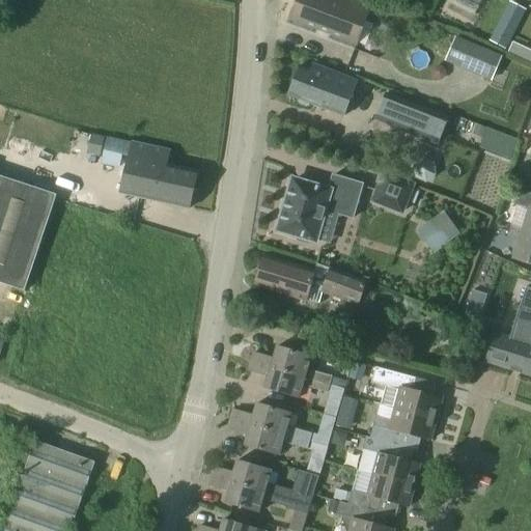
[(299,0),(291,20),(357,45),(371,5),(357,0),(299,0)]
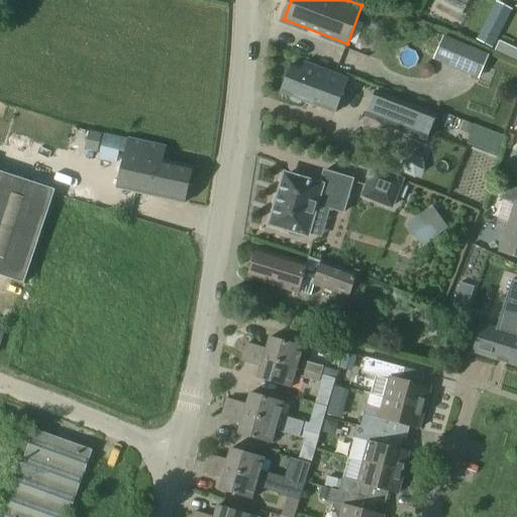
[(441,0),(441,1),(463,11),(469,0),(441,0)]
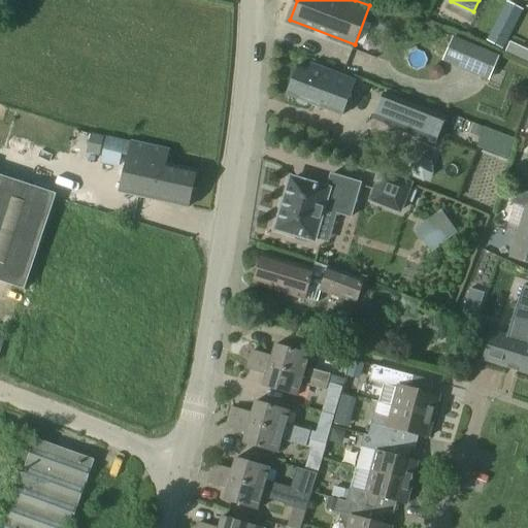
[(507,1),(492,31),(508,39),(524,9),(507,1)]
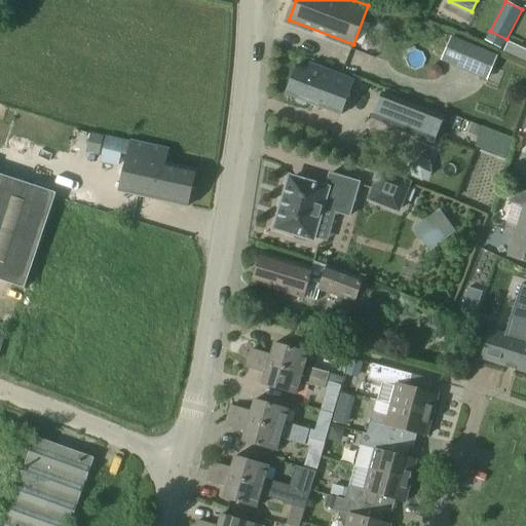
[(498,55),(451,36),(441,62),(488,81),(498,55)]
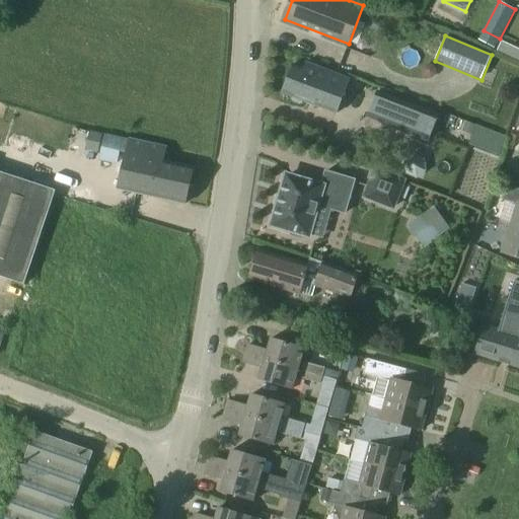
[(513,57),(518,46),(502,40),(498,50),(513,57)]
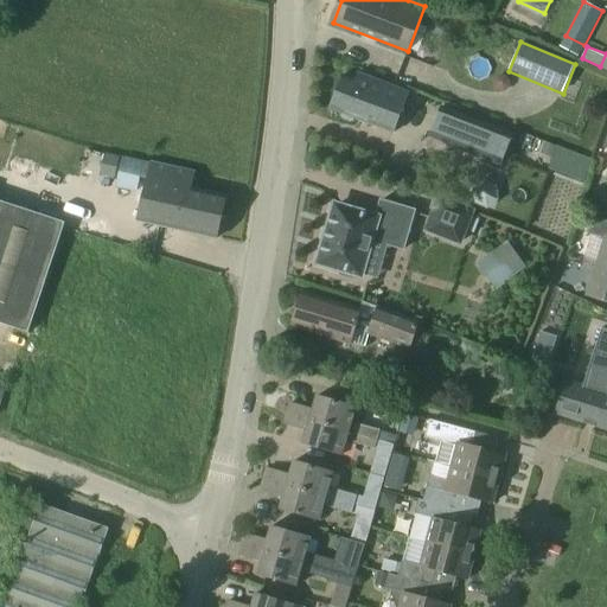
[(344,77),(331,109),(343,114),(342,116),(343,120),(351,123),(355,122),(356,119),(391,133),(407,93),(358,74),(356,81),(344,77)]
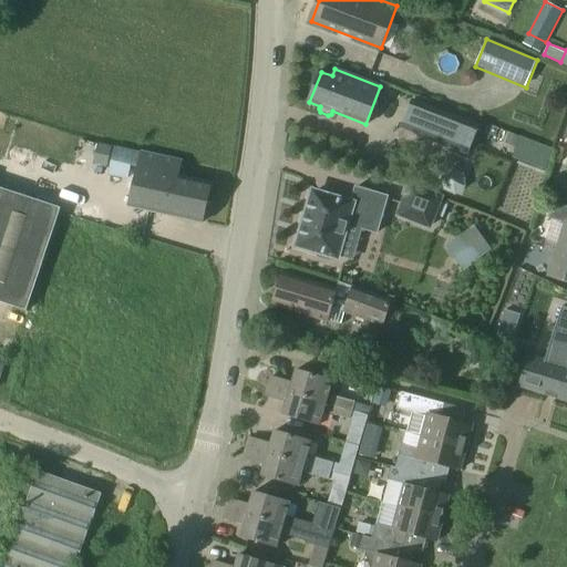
[(472,72),(466,71),(462,74),(462,80),(465,84),(471,85),(475,82),(476,76),(472,72)]
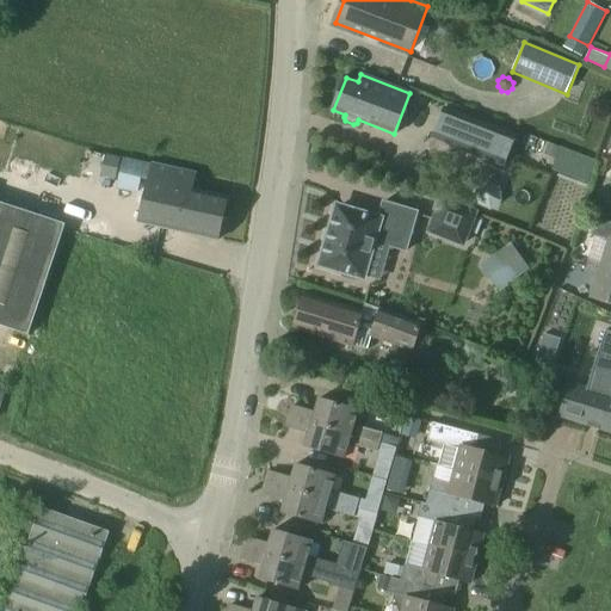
[(431,139),(503,166),(514,135),(444,106),(431,139)]
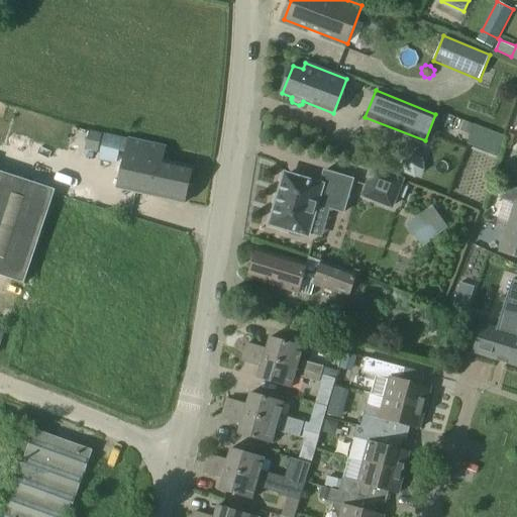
[(470,131),(473,122),(463,119),(460,127),(470,131)]
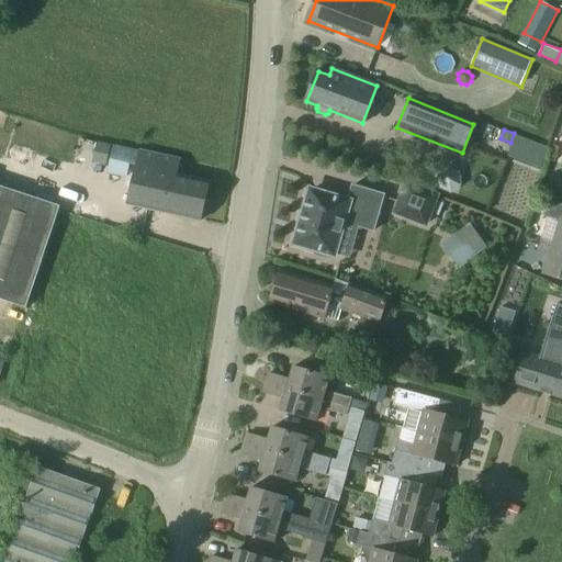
[(519,135),(510,156),(542,168),(551,147),(519,135)]
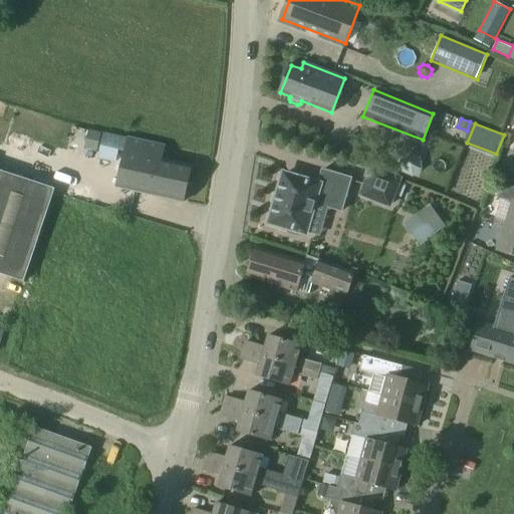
[(165,148),(103,134),(97,159),(122,165),(116,188),(184,203),(191,168),(162,161),(165,148)]
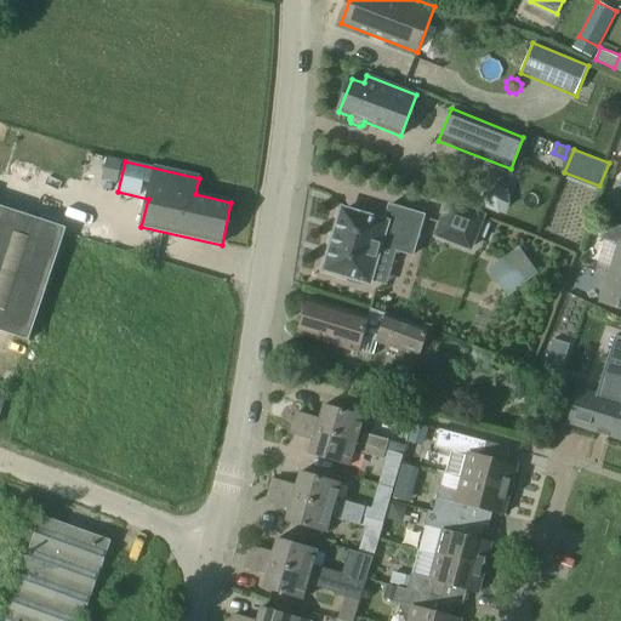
[(496,183),(484,192),(485,206),(499,212),(510,204),(508,189),(496,183)]
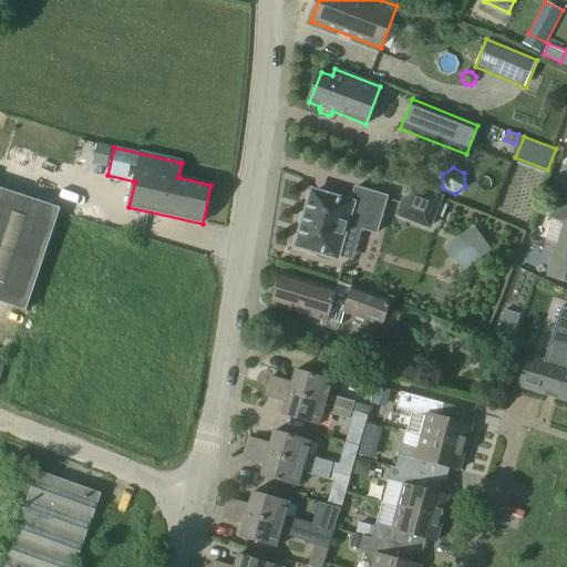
[(0,296),(37,308),(69,200),(0,179),(0,296)]
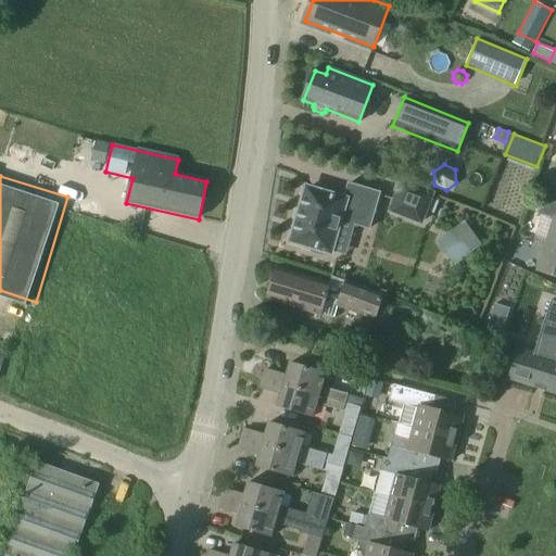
[(436,193),(401,179),(388,212),(422,226),(428,212),(434,214),(440,202),(433,199),(436,193)]
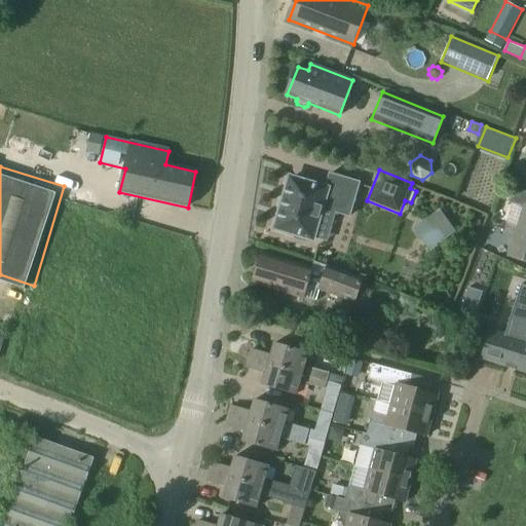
[(360,183),(330,175),(326,190),(291,180),(276,229),(296,235),(294,239),(306,242),(307,238),(312,239),(322,209),(349,217),(360,183)]
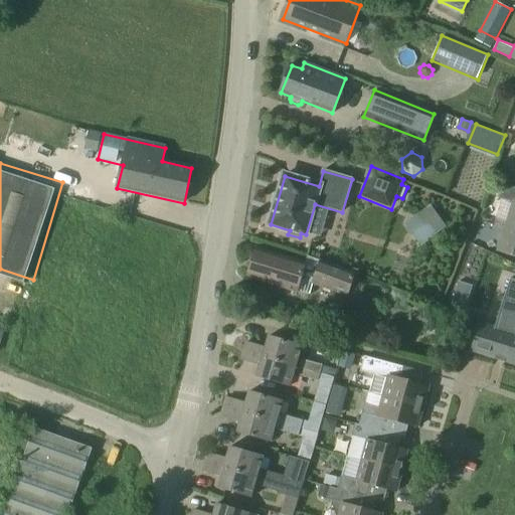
[(514,204),(506,226),(514,228),(514,187),(503,184),(498,198),(514,204)]
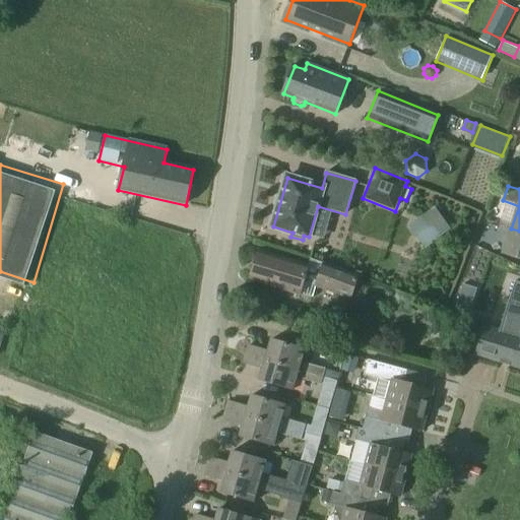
[(435,206),(408,225),(424,245),(449,225),(435,206)]
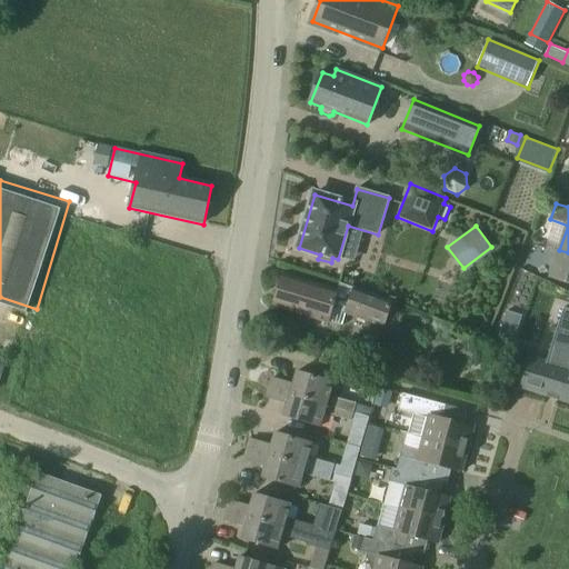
[(568,252),(559,250),(550,279),(568,285),(568,252)]
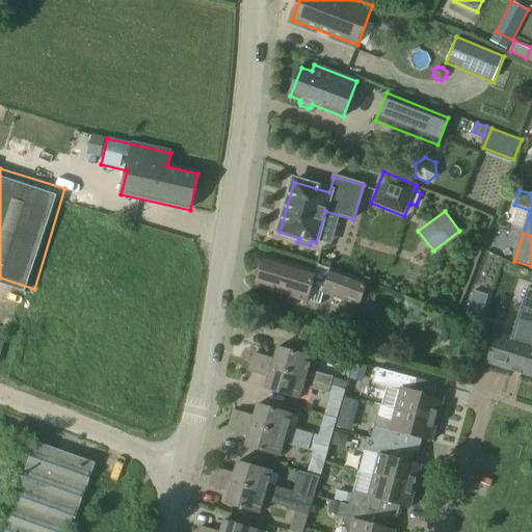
[(316,272),(264,257),(256,287),(308,302),(308,300),(320,304),(323,294),(360,308),(370,283),(331,268),(330,269),(319,264),(316,272)]
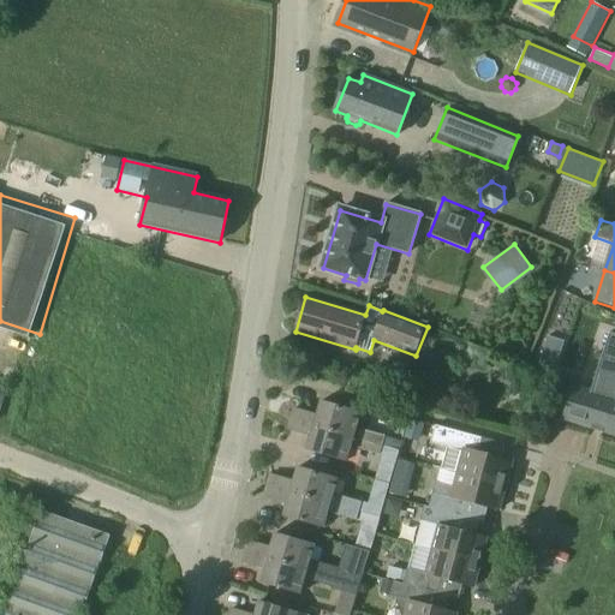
[(614,334),(609,333),(591,392),(574,387),(565,419),(614,435),(614,334)]
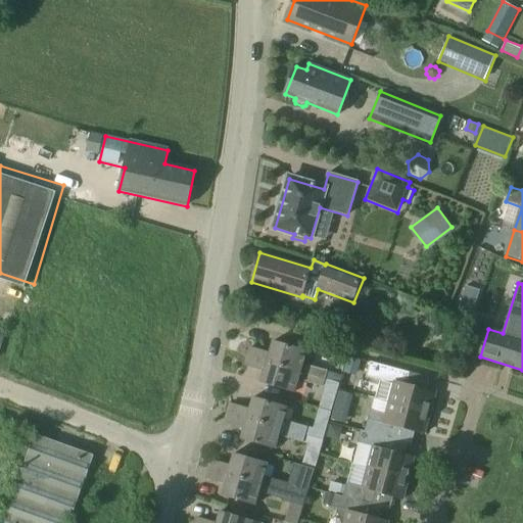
[(393,311),(406,316),(412,298),(399,293),(393,311)]
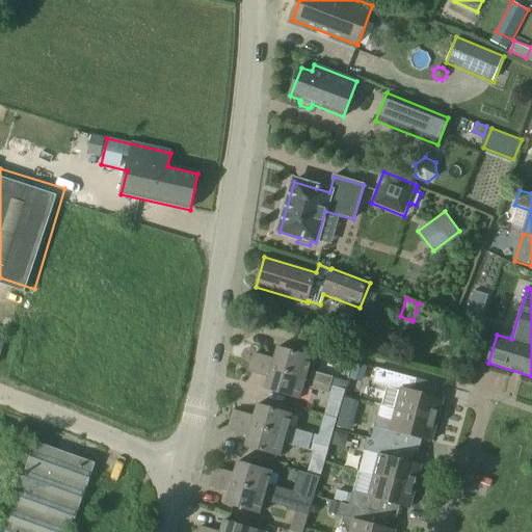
[(2,321),(23,325),(26,313),(5,309),(2,321)]
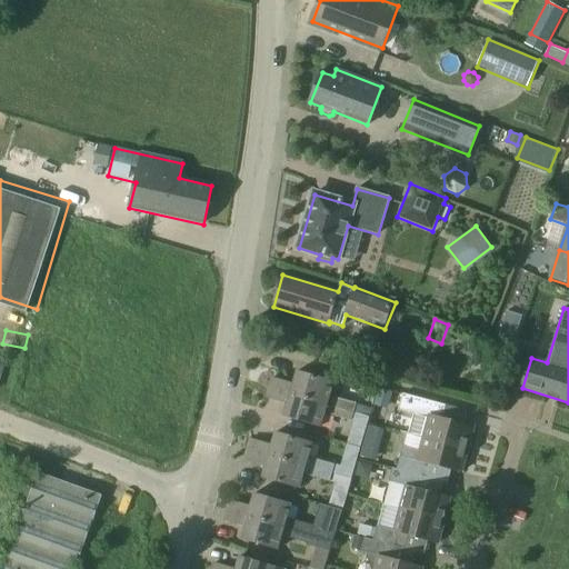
[(269,388),(370,418),(373,409),(330,396),(337,372),(317,367),(313,377),(297,372),(293,385),(272,379),(269,388)]
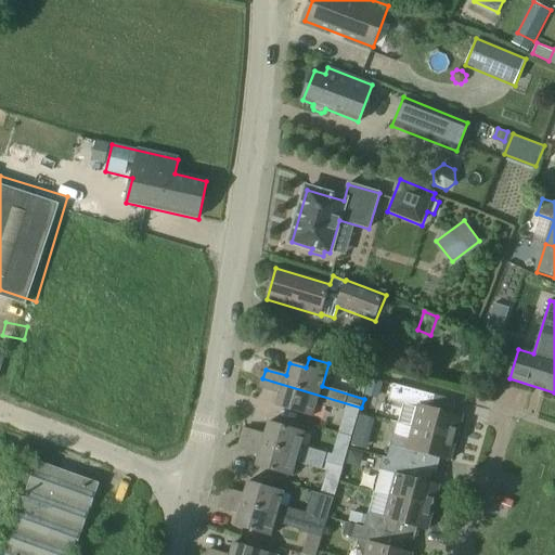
[(359,414),(361,408),(262,378),(260,388),(281,394),(278,407),(313,416),(317,403),(343,411),(344,410),(359,414)]
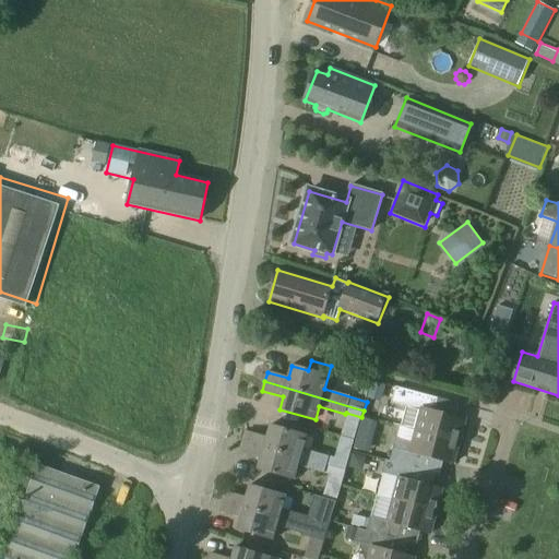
[(372,381),(368,395),(380,399),(384,384),(372,381)]
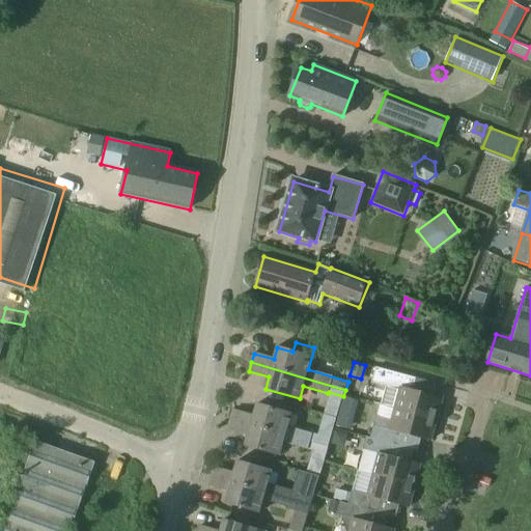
[(396,410),(436,420),(442,398),(412,390),(415,379),(375,368),(371,383),(386,386),(381,404),(396,409),(396,410)]
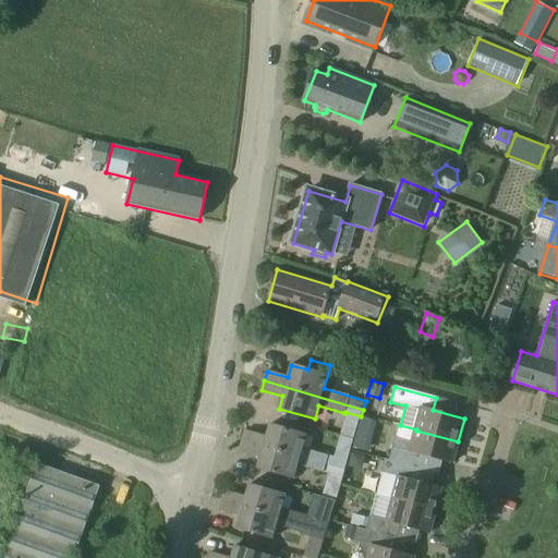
[(358,433),(372,437),(376,422),(361,419),(358,433)]
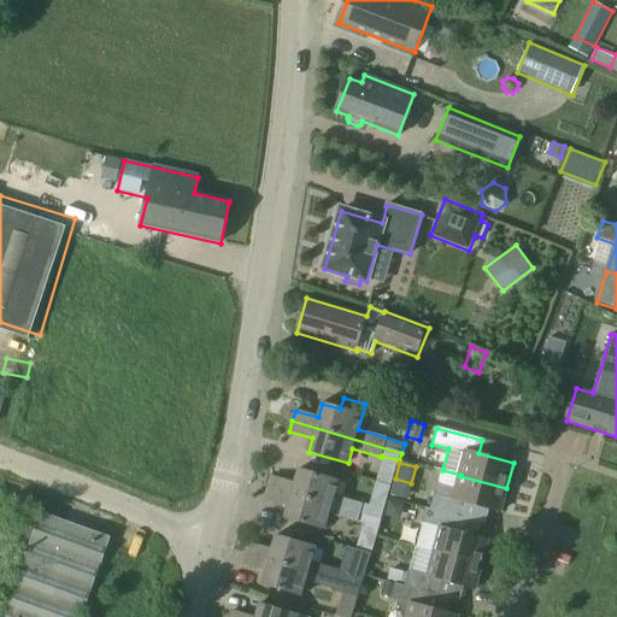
[(271,477),(269,487),(360,513),(381,519),(383,510),(334,495),(339,481),(299,470),(295,483),(271,477)]
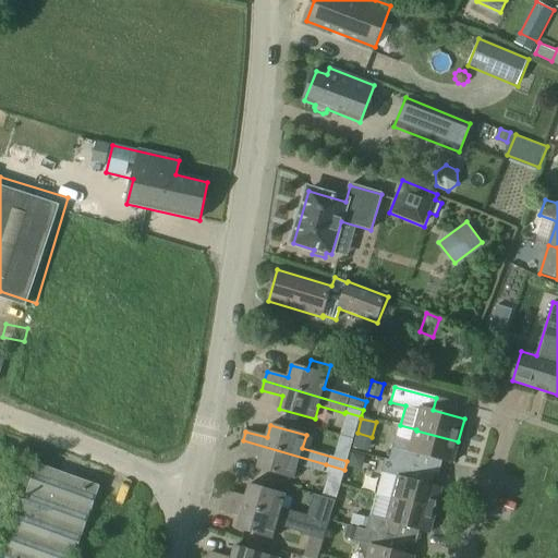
[(396,437),(389,460),(389,461),(414,468),(419,469),(422,456),(452,464),(458,441),(416,431),(413,441),(396,437)]
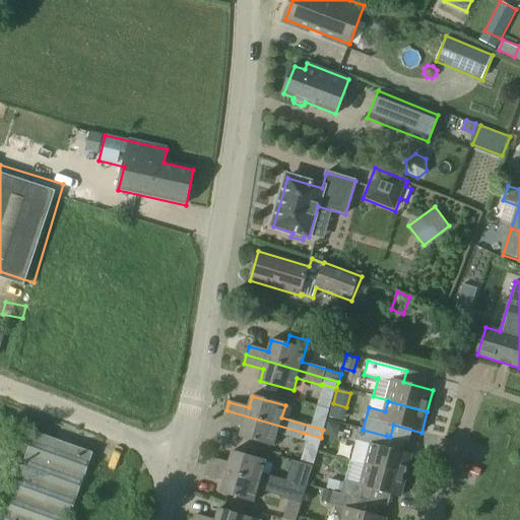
[(304,433),(226,410),(223,419),(244,425),(240,437),(273,446),(277,434),(302,441),(302,440),(304,433)]
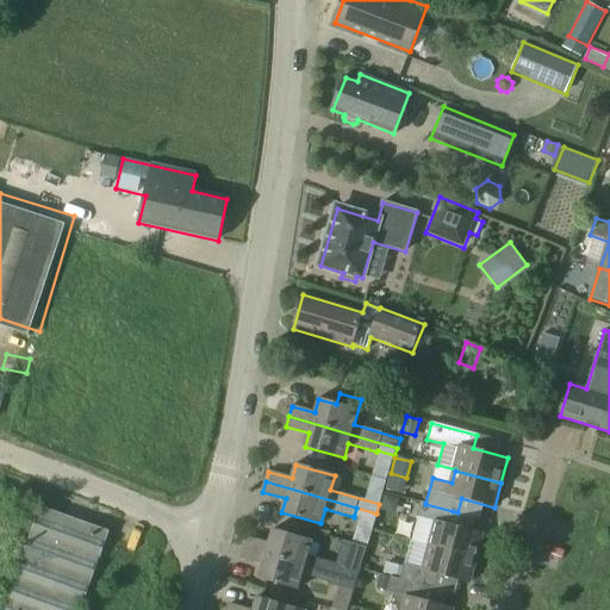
[(384,496),(380,509),(394,512),(398,499),(384,496)]
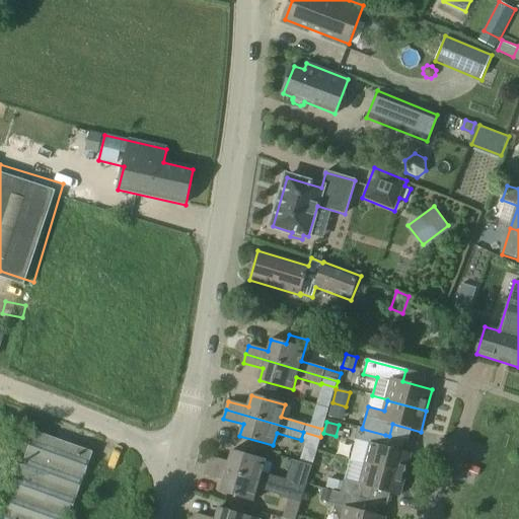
[(364,464),(404,475),(411,454),(382,446),(385,435),(362,429),(362,428),(358,427),(354,439),(356,440),(351,460),(364,464)]
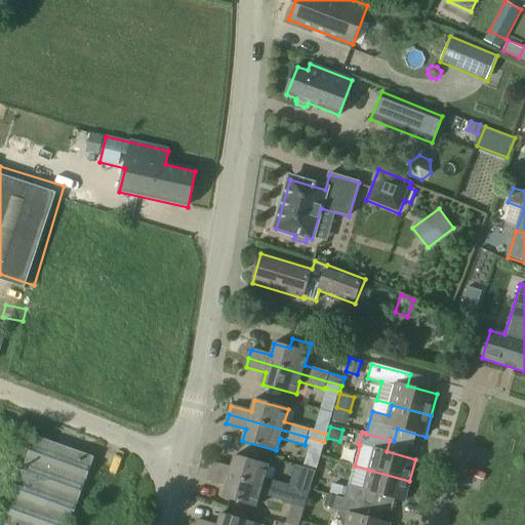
[(3,524),(69,524),(93,458),(36,438),(3,524)]
